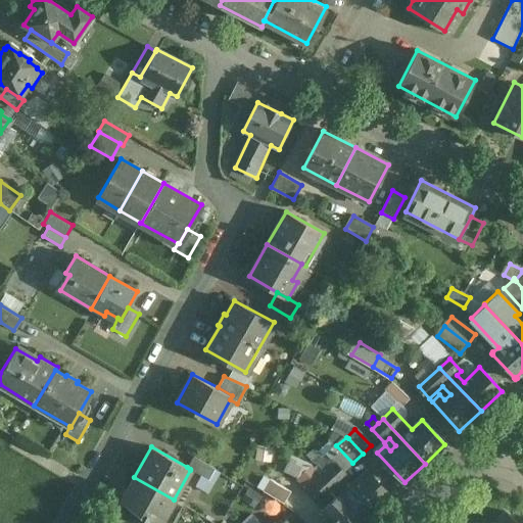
[(334,449),(328,455),(327,454),(321,460),(319,457),(312,462),(317,464),(317,463),(324,471),(344,492),(349,488),(342,481),(346,477),(342,473),(349,467),(334,449)]
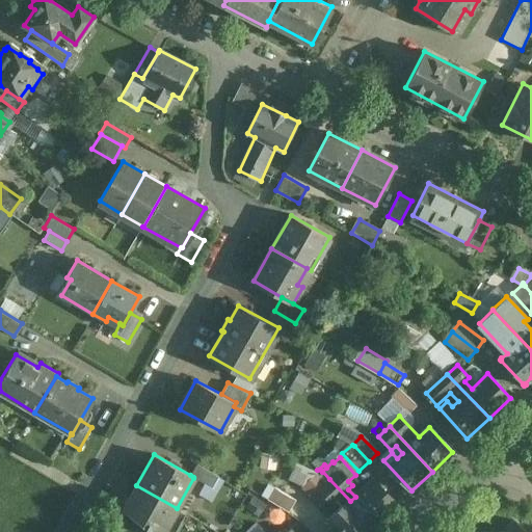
[(218,477),(196,463),(190,475),(193,477),(193,478),(211,487),(218,477)]
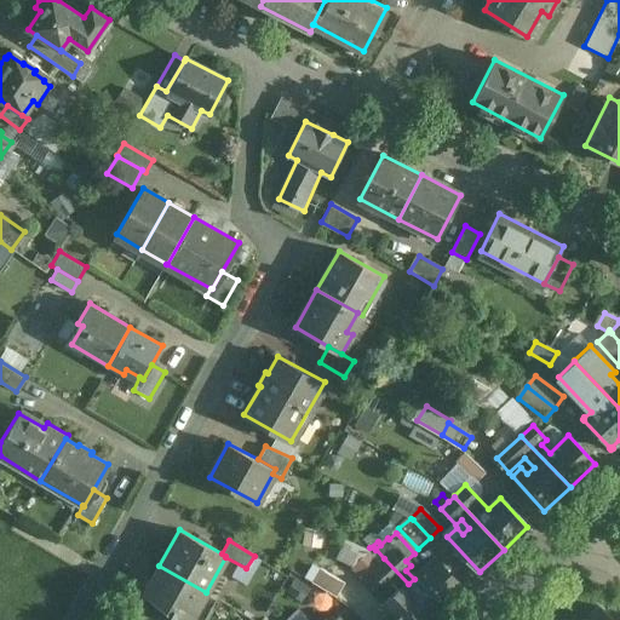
[(379,564),(368,552),(352,567),(373,592),(382,584),(385,587),(389,584),(399,593),(408,584),(384,558),(379,564)]
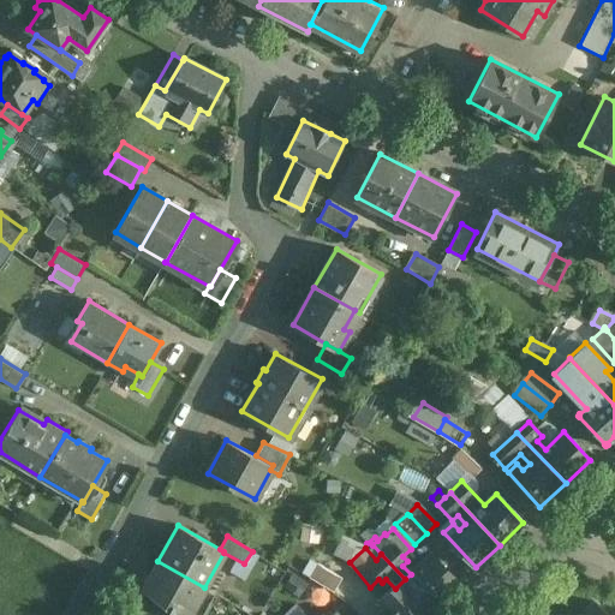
[(459,584),(431,555),(411,574),(405,579),(433,608),(459,584)]
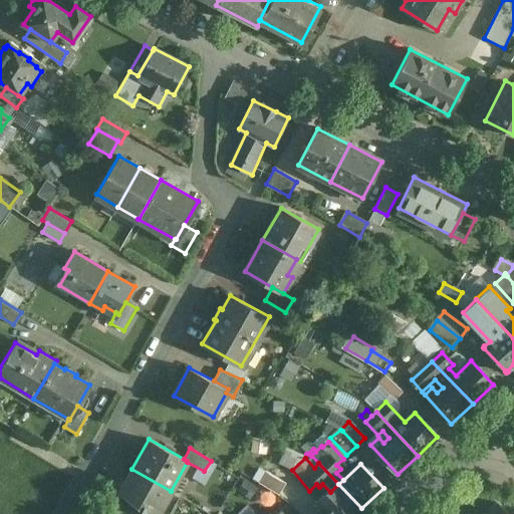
[(279,493),(286,482),(259,466),(253,477),(279,493)]
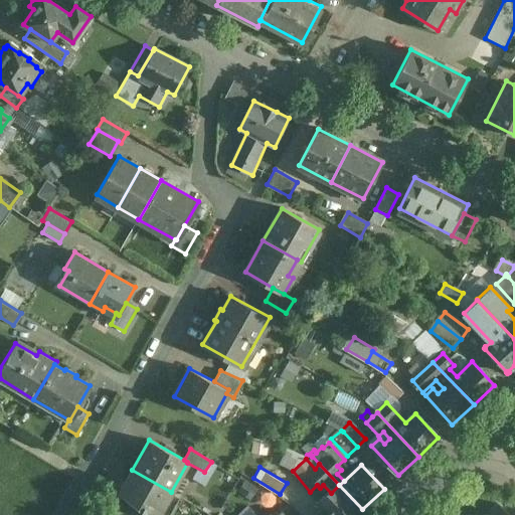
[(157,514),(171,492),(132,470),(119,493),(146,514),(157,514)]
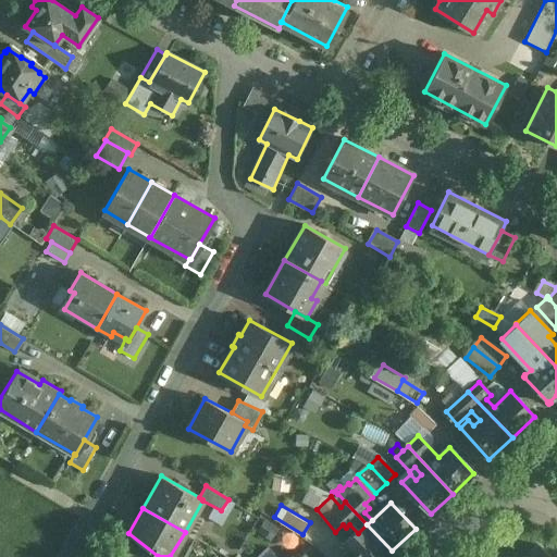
[(358,533),(344,547),(353,556),(384,556),(392,551),(367,524),(358,533)]
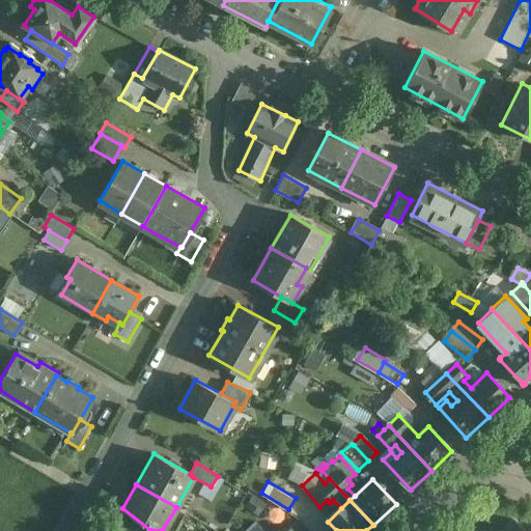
[(524,530),(512,519),(499,530),(495,530),(492,527),(487,530),(524,530)]
